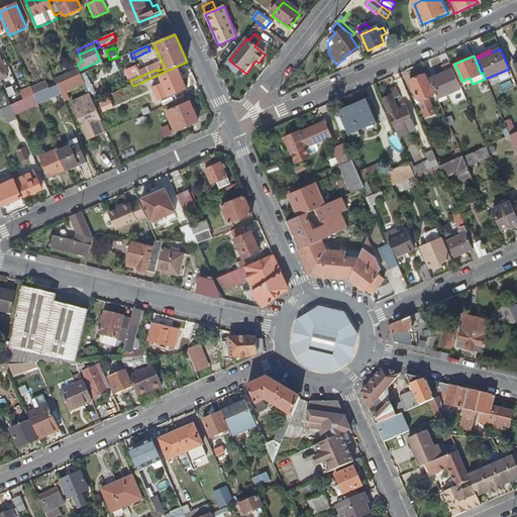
[(177,69),(161,76),(166,88),(170,96),(186,89),(177,69)]
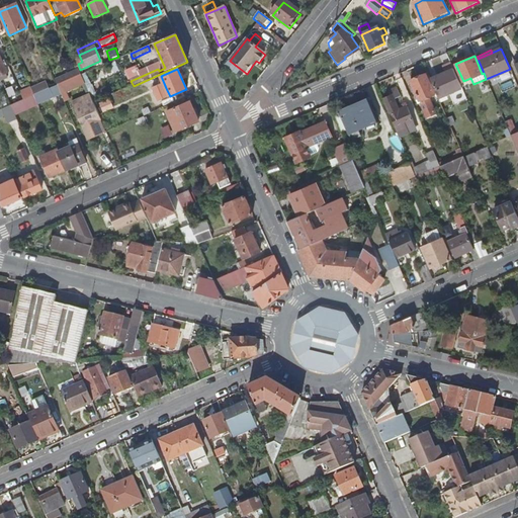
[(79,70),(56,80),(58,86),(61,84),(72,79),(81,75),(79,70)]
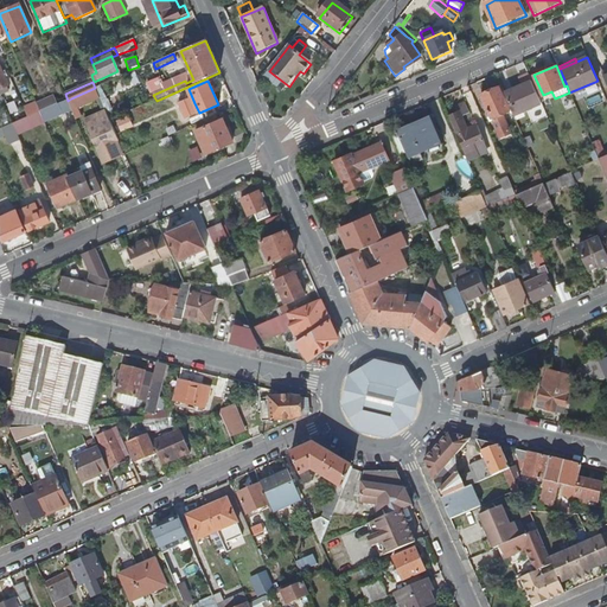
[(532,82),(505,94),(515,115),(523,112),(542,103),(532,82)]
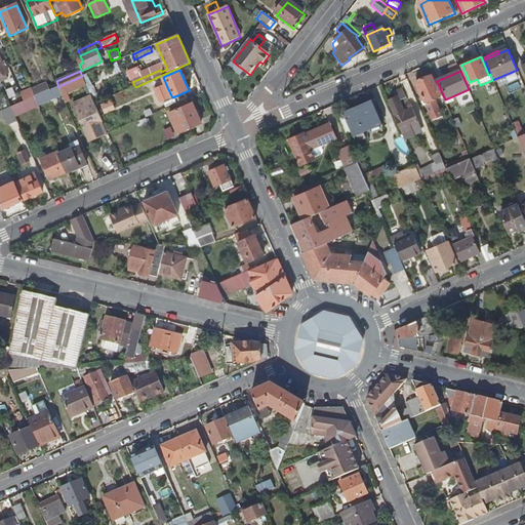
[(86,75),(82,76),(93,102),(97,99),(86,75)]
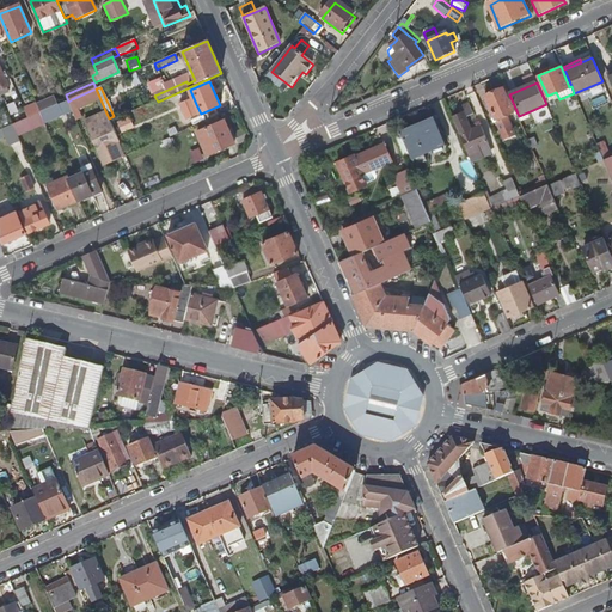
[(513,111),(503,89),(487,96),(496,118),(499,117),(500,121),(497,122),(506,140),(516,135),(508,117),(506,118),(503,115),(513,111)]
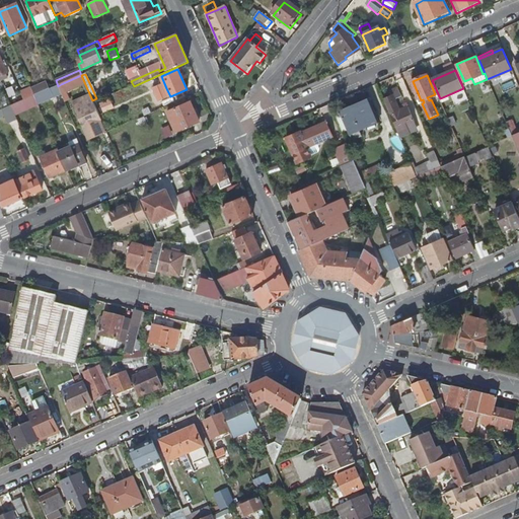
[(166,88),(161,76),(150,81),(155,92),(166,88)]
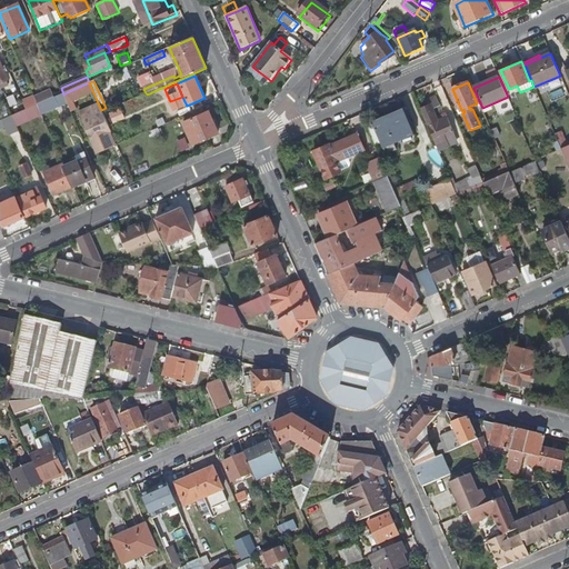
[(81,92),(79,87),(67,92),(69,98),(81,92)]
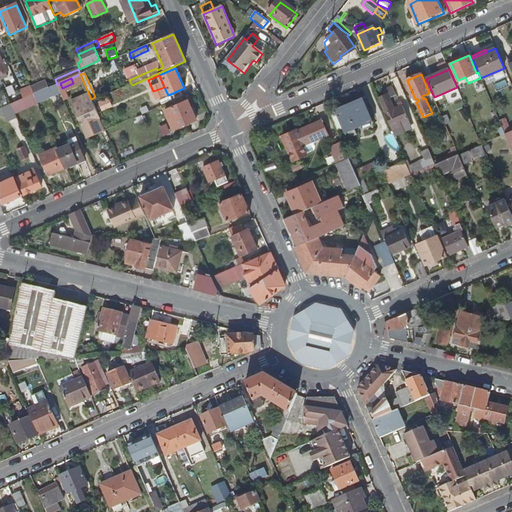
[(45,82),(31,88),(34,95),(48,88),(45,82)]
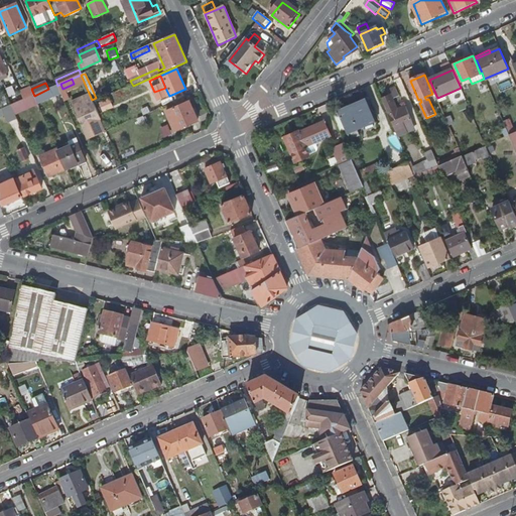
[(477,86),(481,94),(487,92),(484,83),(477,86)]
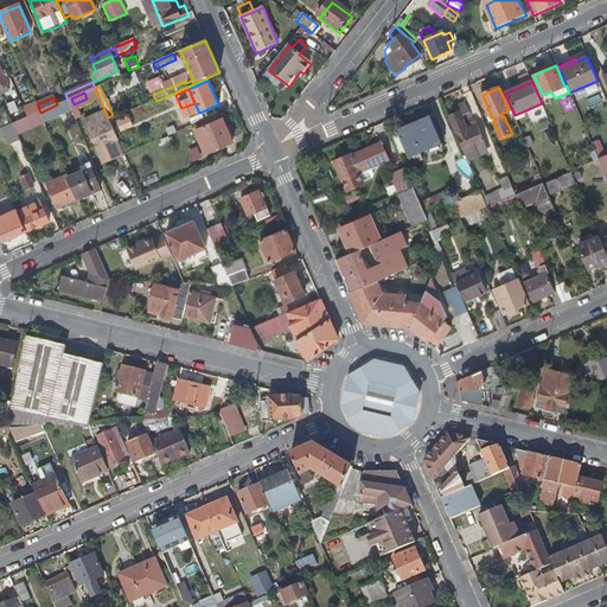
[(57,104),(40,113),(43,120),(45,123),(72,112),(68,101),(57,104)]
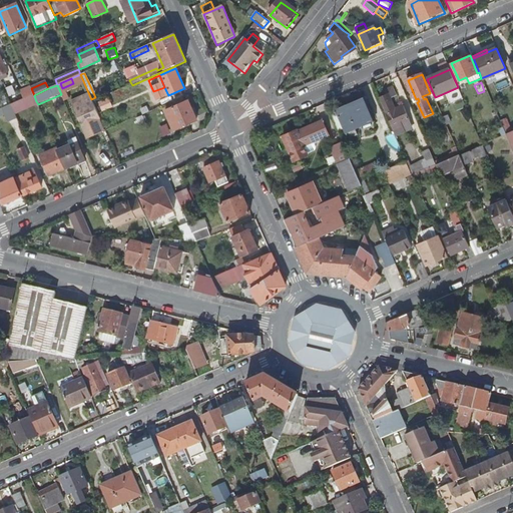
[(387,96),(380,99),(396,136),(406,132),(402,124),(411,121),(404,105),(395,109),(390,97),(396,95),(392,86),(384,90),(387,96)]
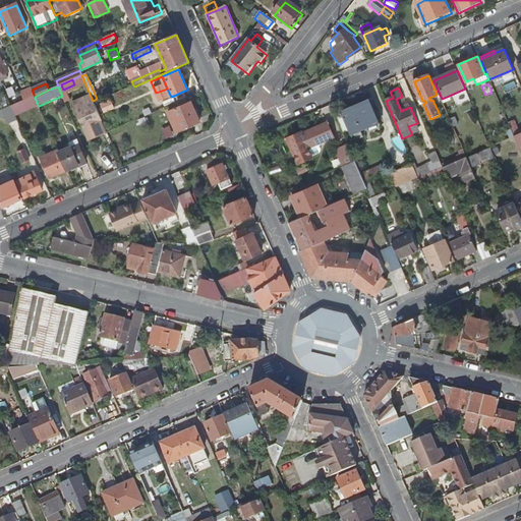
[(35,97),(32,90),(21,95),(24,101),(35,97)]
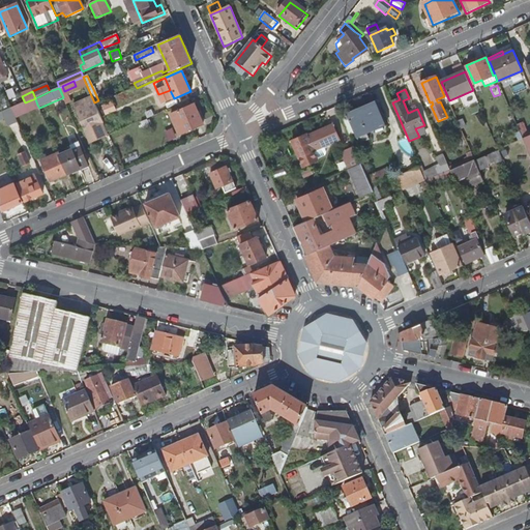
[(25,102),(10,109),(13,115),(37,105),(35,98),(25,102)]
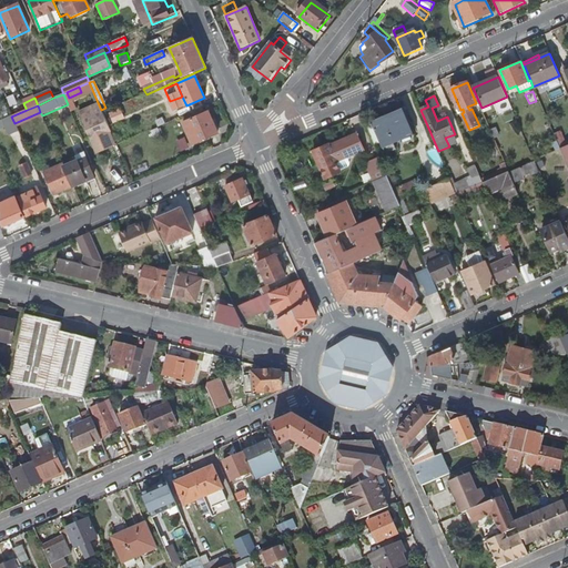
[(402,109),(382,118),(384,124),(405,115),(402,109)]
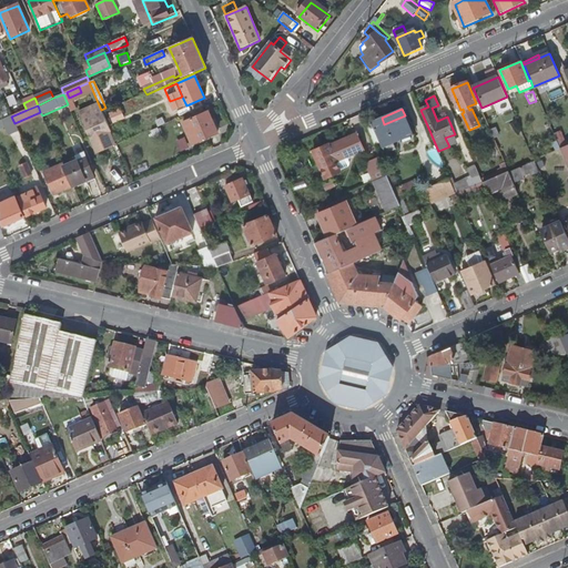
[(90,142),(111,133),(102,113),(101,110),(81,119),(90,142)]
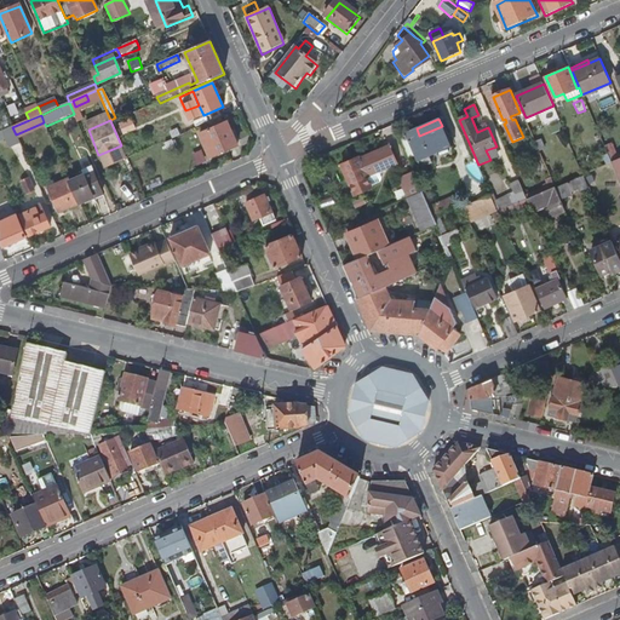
[(228,124),(199,135),(208,159),(237,147),(228,124)]
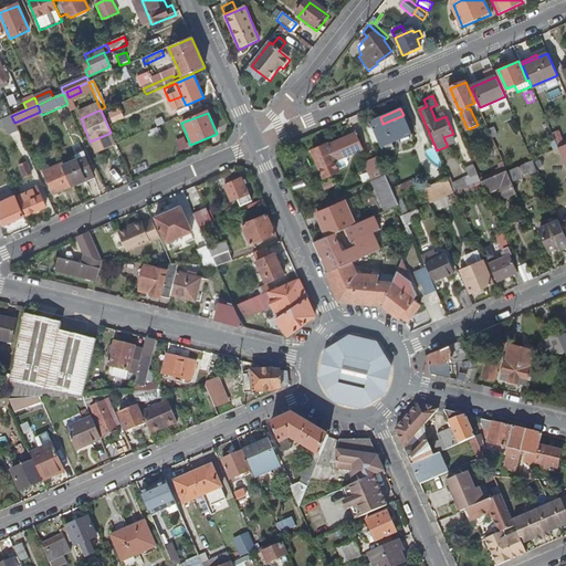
[(404,115),(383,124),(380,117),(365,124),(374,146),(378,144),(384,157),(396,153),(391,144),(412,135),(404,115)]
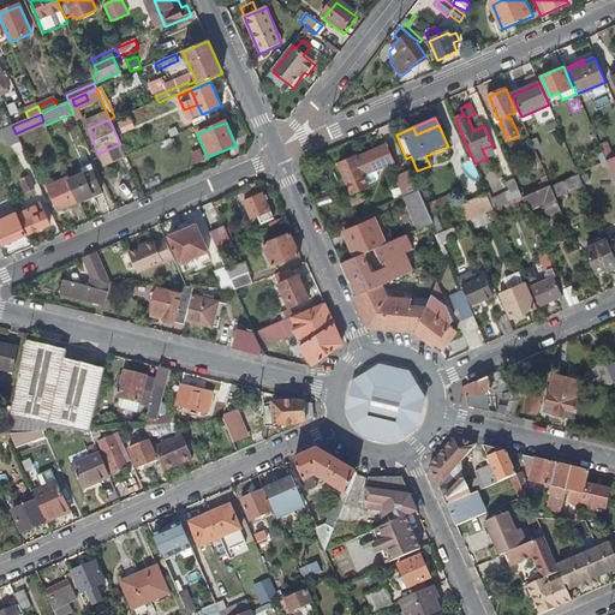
[(12,129),(0,133),(0,141),(5,139),(10,148),(18,144),(12,129)]
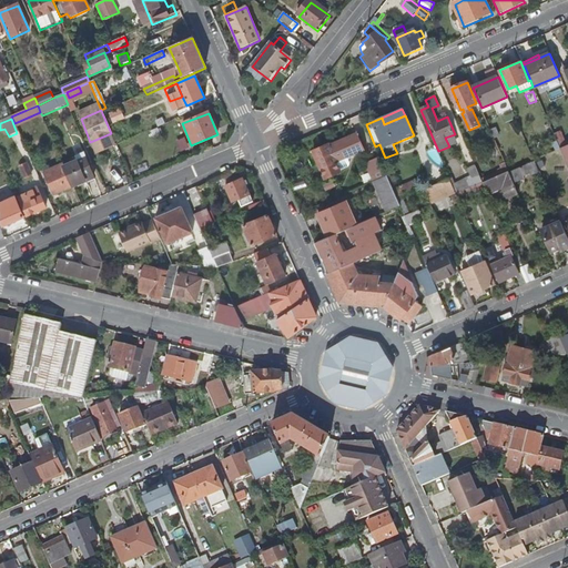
[(158,128),(165,124),(162,119),(155,122),(158,128)]
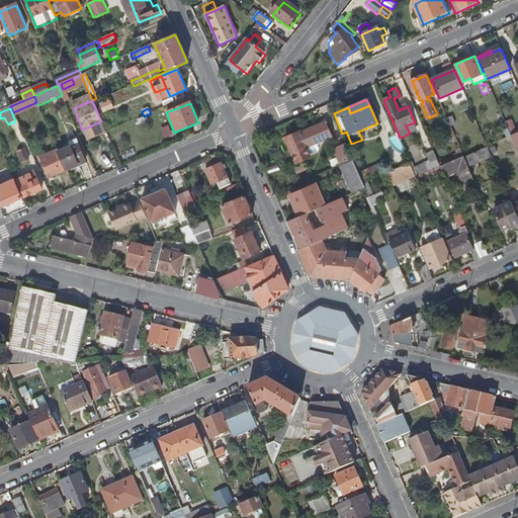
[(147,124),(144,117),(138,120),(140,126),(147,124)]
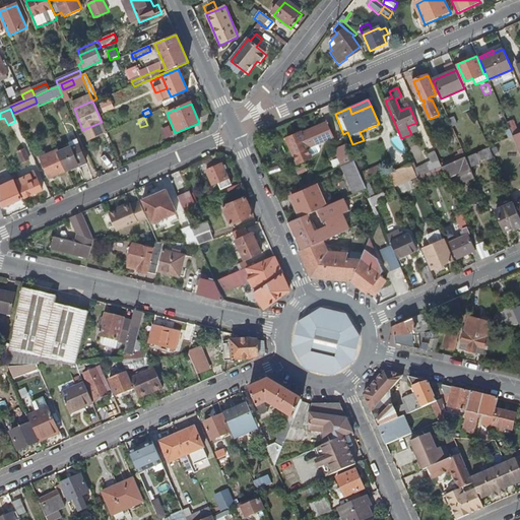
[(518,132),(513,120),(507,123),(510,130),(512,135),(518,132)]
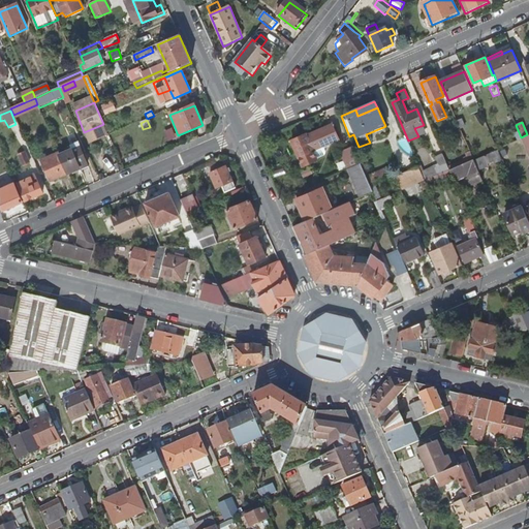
[(292,141),(300,158),(314,151),(314,150),(340,139),(334,125),(309,135),(308,134),(292,141)]
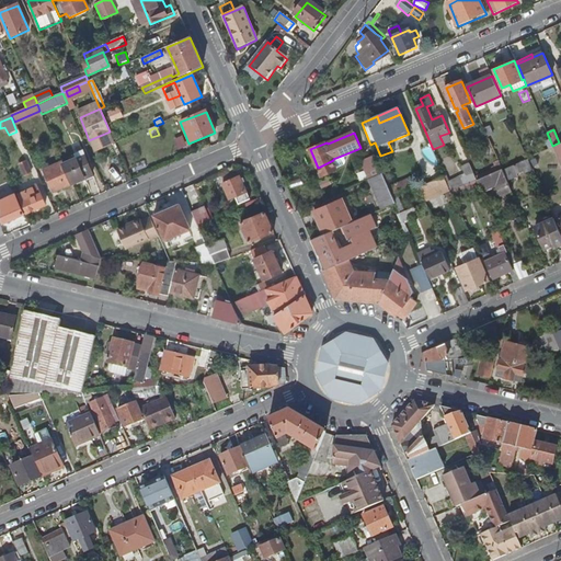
[(453,140),(449,133),(439,136),(444,145),(453,140)]
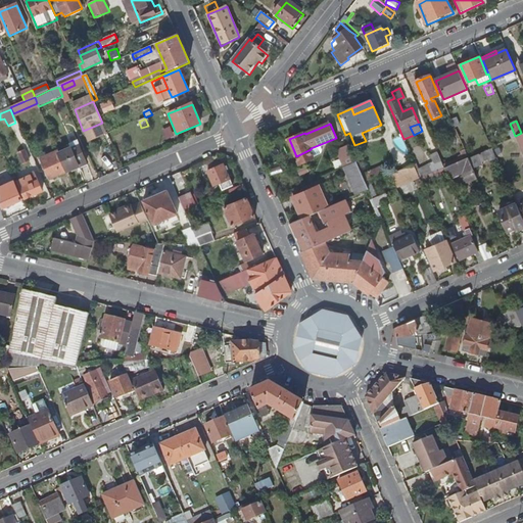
[(172,125),(163,129),(168,139),(176,135),(172,125)]
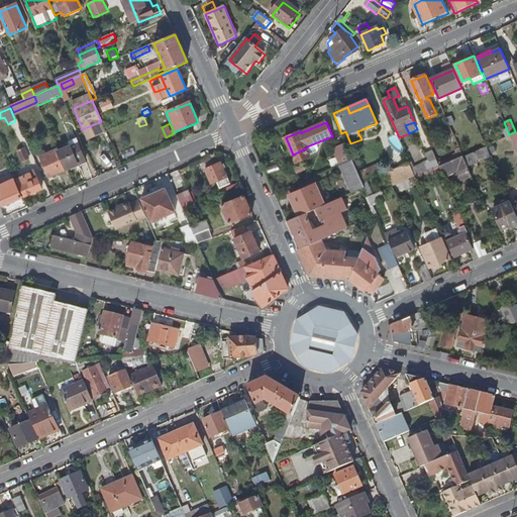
[(333,148),(340,166),(353,161),(345,143),(336,147),(333,148)]
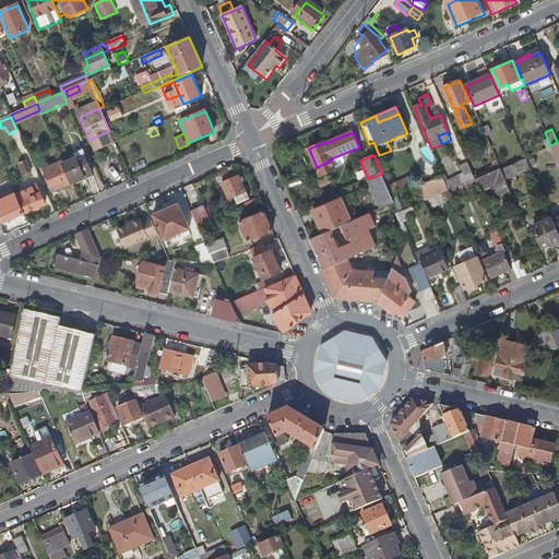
[(79,168),(87,165),(84,157),(75,161),(79,168)]
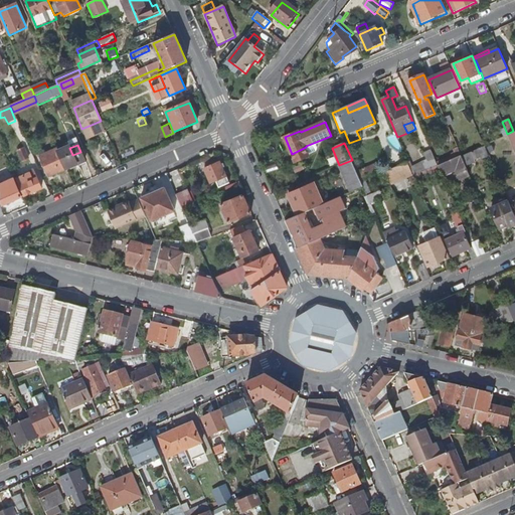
[(306,147),(292,154),(296,162),(310,156),(306,147)]
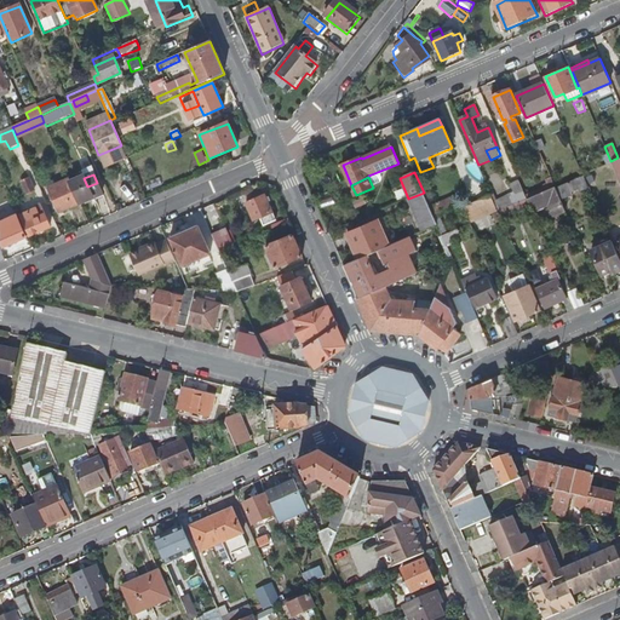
[(556,189),(561,197),(573,193),(572,190),(579,187),(580,190),(589,187),(584,177),(556,189)]
